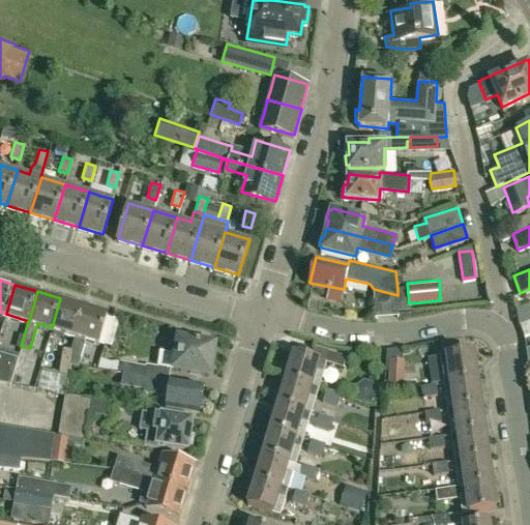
[(84,304),(60,298),(52,327),(75,334),(84,304)]
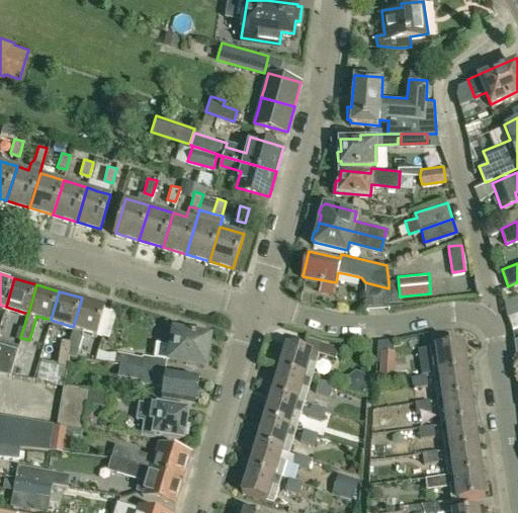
[(517,293),(504,298),(507,315),(508,315),(517,311),(517,293)]
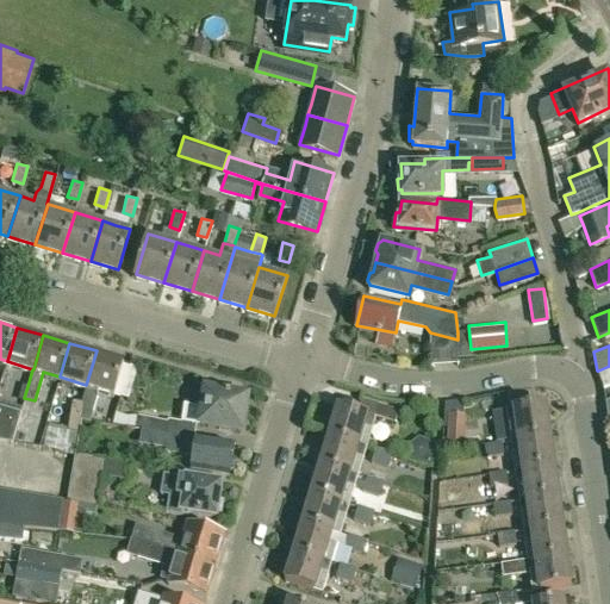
[(72,397),(70,411),(81,413),(82,408),(92,411),(97,393),(109,397),(110,391),(114,393),(124,359),(97,350),(86,385),(81,399),(72,397)]
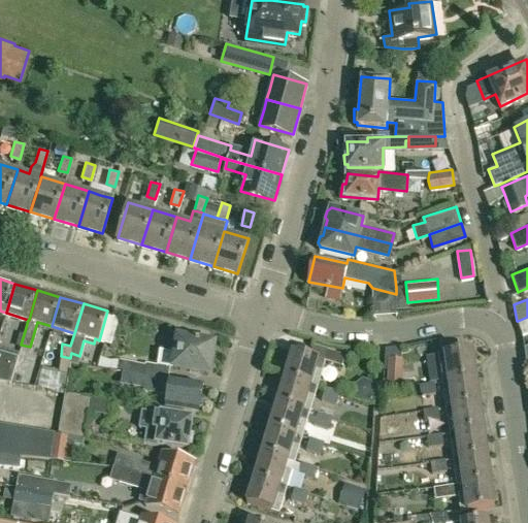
[(527,317),(518,321),(522,333),(527,330),(527,317)]
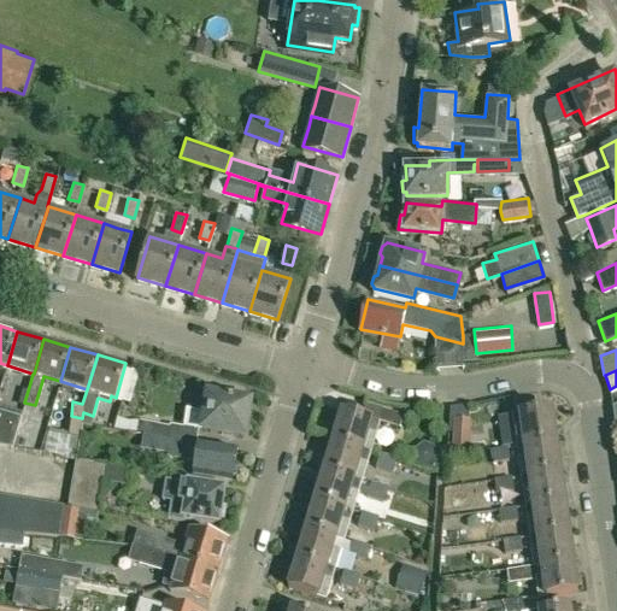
[(194,441),(197,426),(246,434),(251,399),(210,393),(207,410),(189,406),(187,423),(170,421),(169,423),(140,417),(128,417),(117,415),(113,426),(128,429),(162,436),(194,441)]
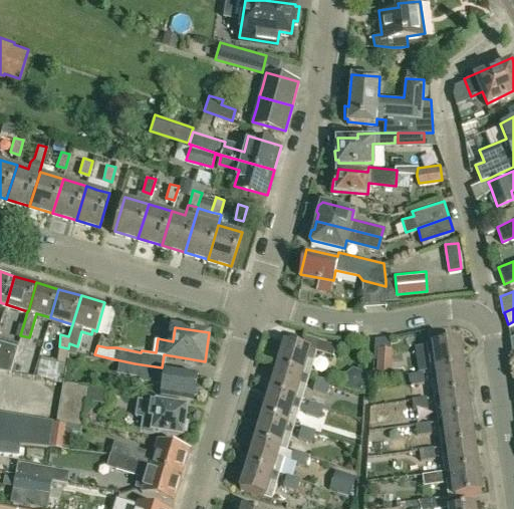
[(431,368),(463,363),(459,338),(443,340),(442,329),(427,331),(429,342),(415,344),(418,369),(430,367),(431,368)]
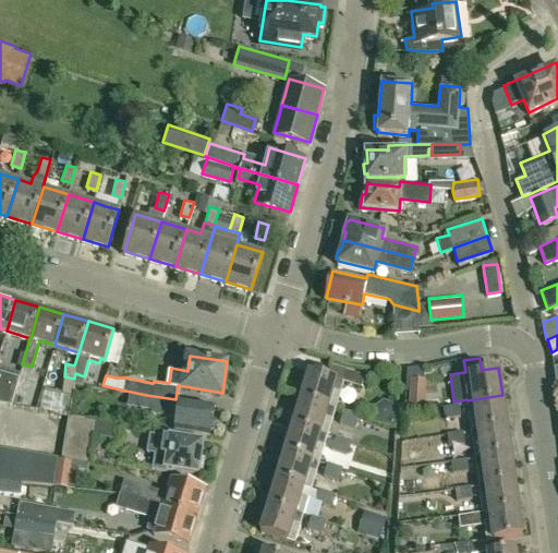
[(311,369),(302,396),(337,406),(344,380),(361,385),(365,371),(330,361),(327,373),(311,369)]
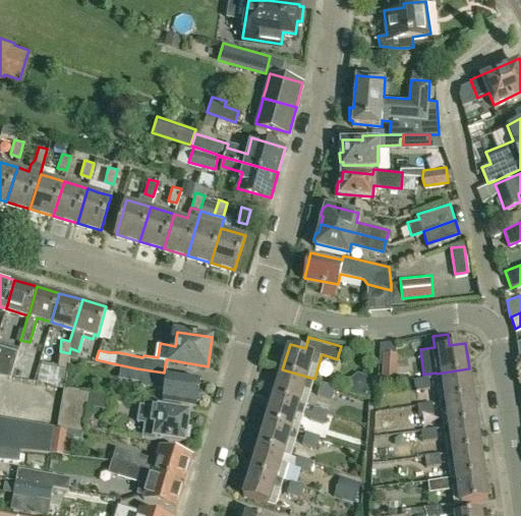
[(0,344),(0,373),(10,376),(18,349),(0,344)]
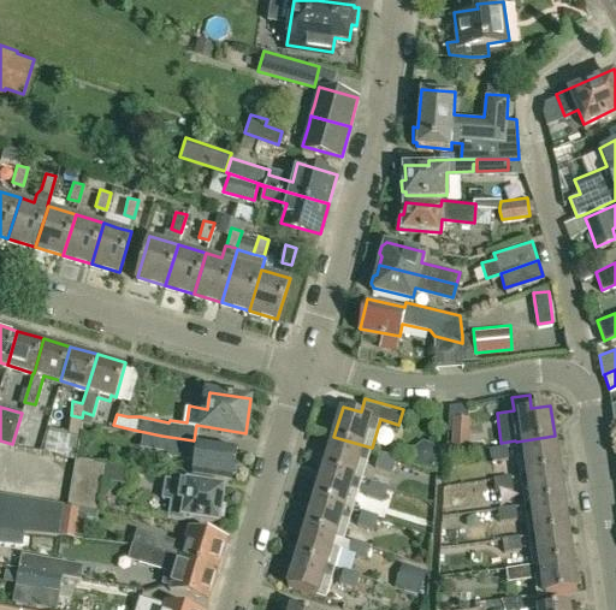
[(467,448),(469,416),(452,414),(451,445),(467,448)]
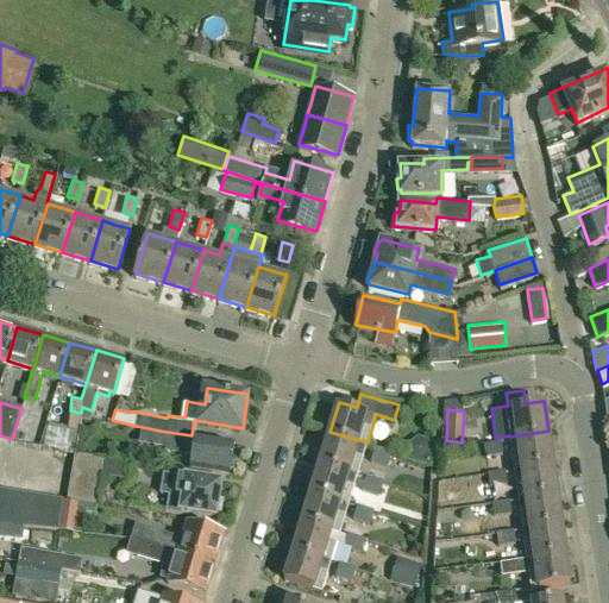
[(79,428),(81,413),(70,410),(68,427),(79,428)]
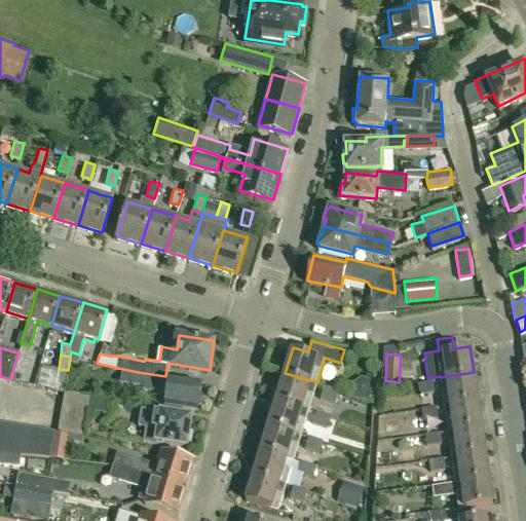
[(203,382),(165,376),(138,372),(136,382),(147,384),(147,387),(168,391),(166,402),(198,407),(199,405),(201,404),(202,396),(201,394),(203,382)]
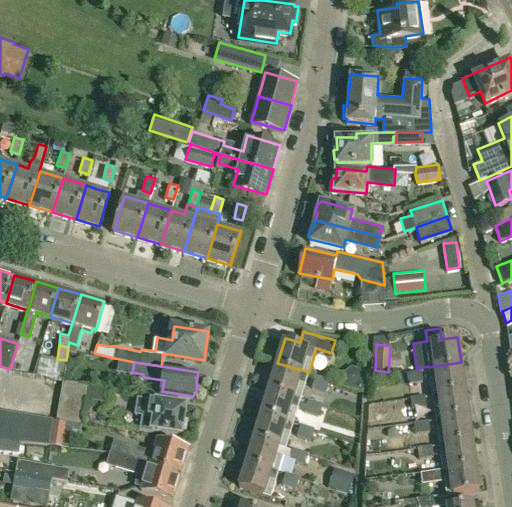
[(432,392),(464,387),(461,362),(429,367),(432,392)]
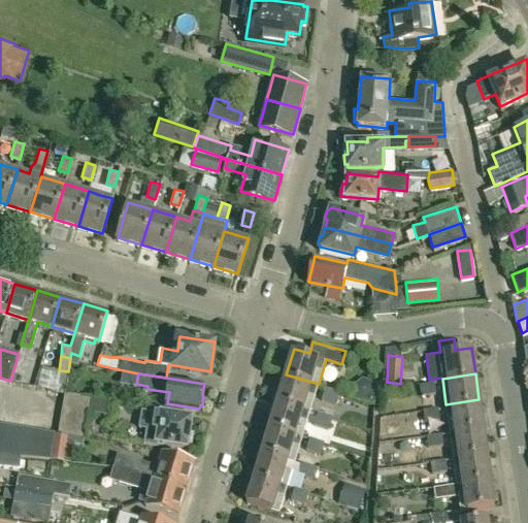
[(286,374),(278,399),(310,409),(316,393),(319,384),(286,374)]
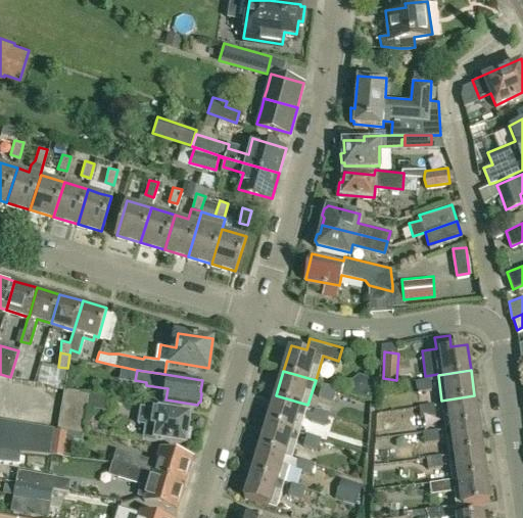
[(431,387),(430,376),(415,378),(417,389),(431,387)]
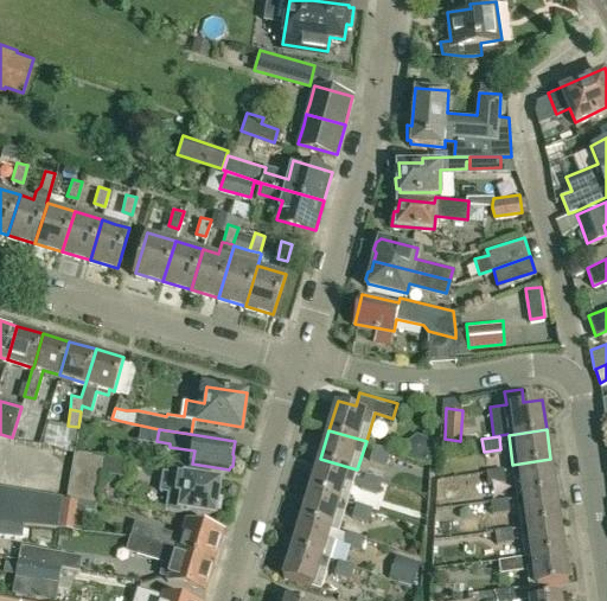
[(385,462),(390,449),(374,443),(369,456),(385,462)]
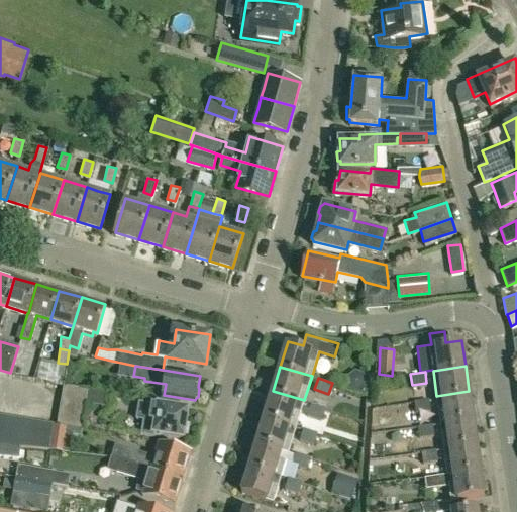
[(65,382),(63,395),(87,399),(106,402),(109,390),(89,386),(65,382)]
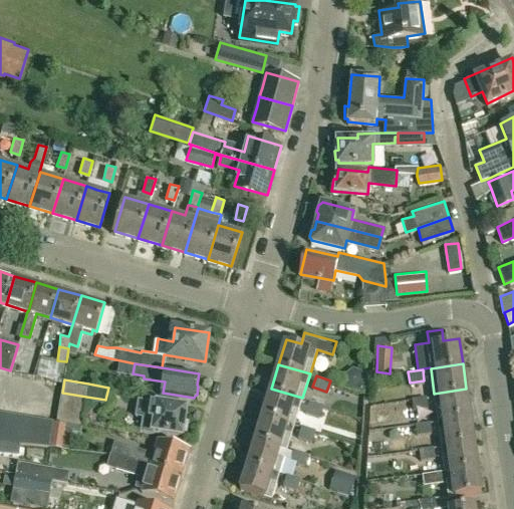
[(271,389),(263,413),(295,423),(300,407),(300,406),(302,398),(271,389)]
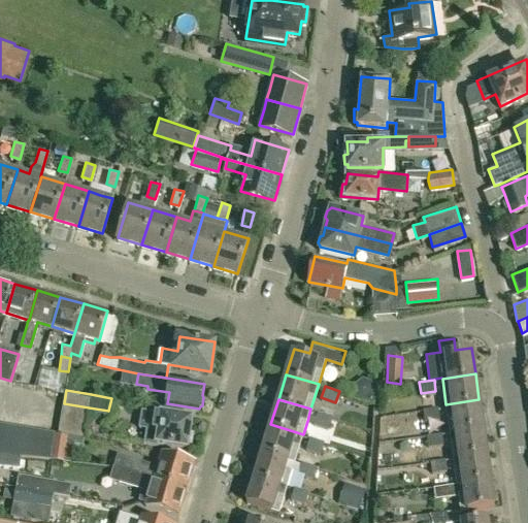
[(447,414),(448,416),(450,430),(483,425),(479,399),(446,404),(447,414)]
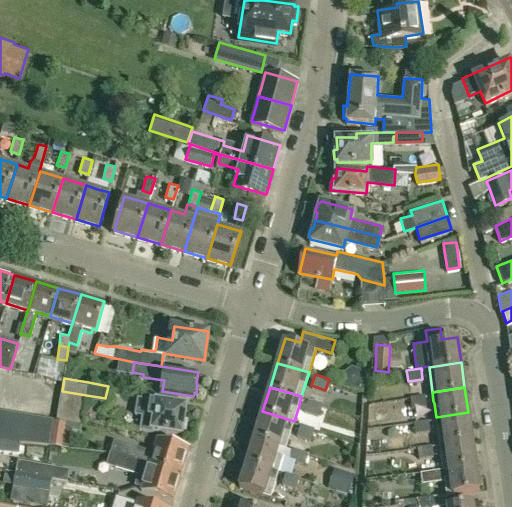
[(60,404),(84,408),(86,395),(62,391),(60,404)]
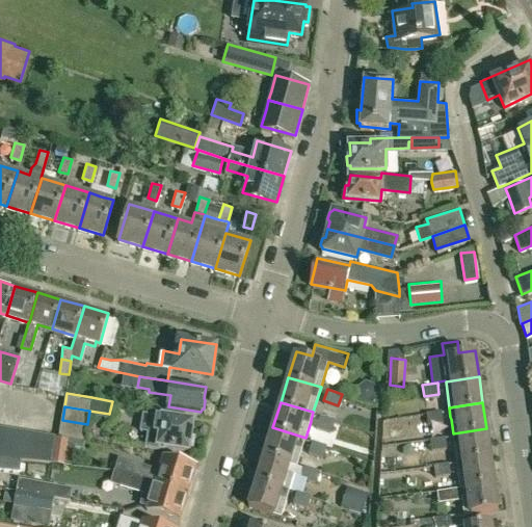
[(441,409),(426,411),(427,421),(443,420),(441,409)]
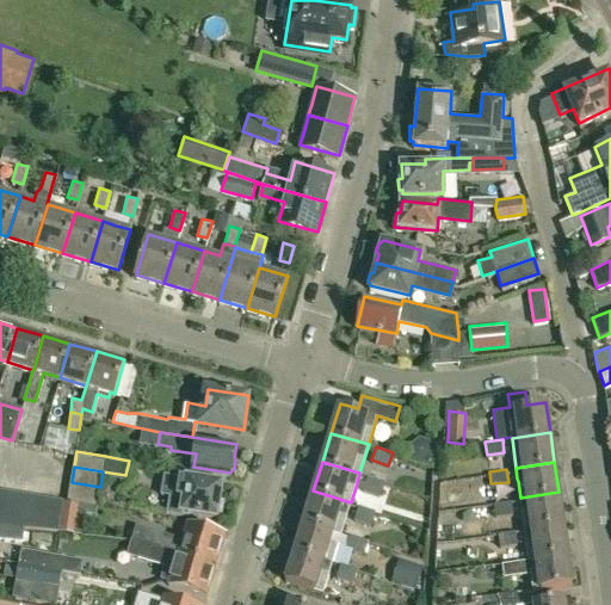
[(223,482),(181,475),(166,473),(162,492),(171,493),(168,510),(199,516),(201,511),(217,514),(218,512),(222,512),(224,498),(221,497),(223,482)]
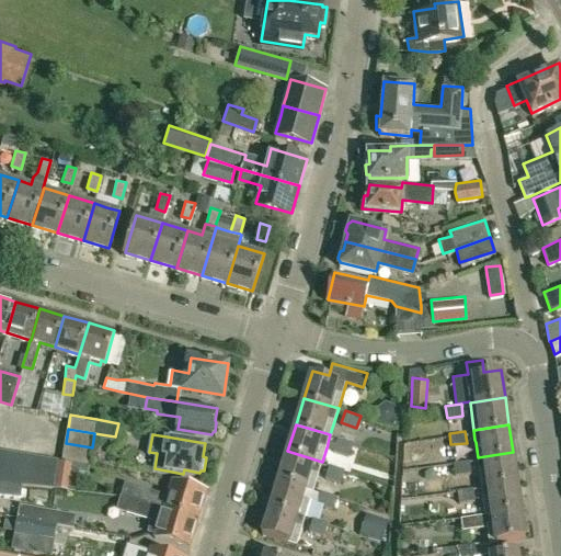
[(348,454),(352,441),(336,435),(332,449),(348,454)]
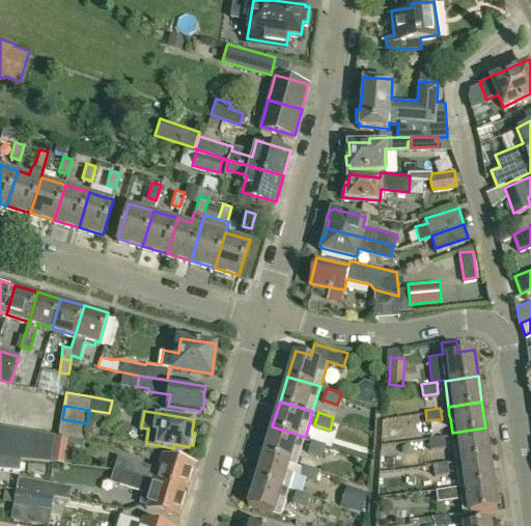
[(87,423),(62,419),(59,434),(84,438),(87,423)]
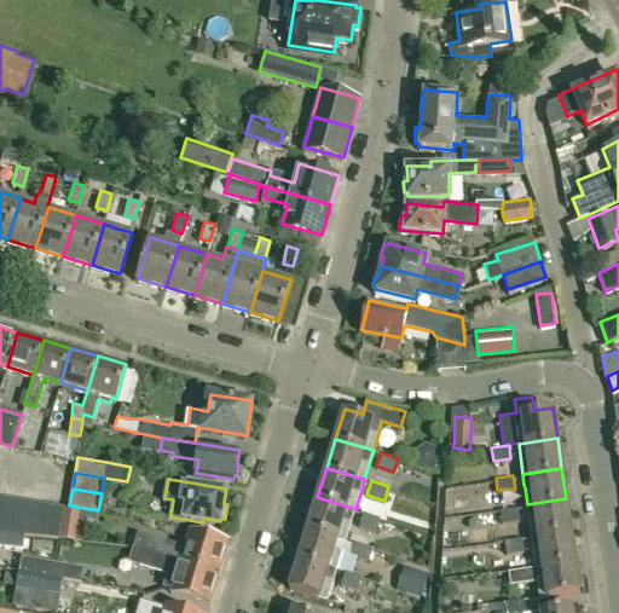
[(9,495),(3,531),(17,532),(23,497),(9,495)]
